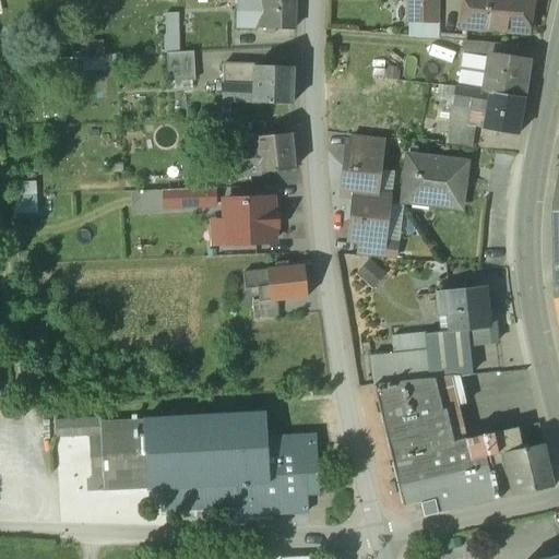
[(258,0),(237,0),(237,13),(258,13),(258,0)]
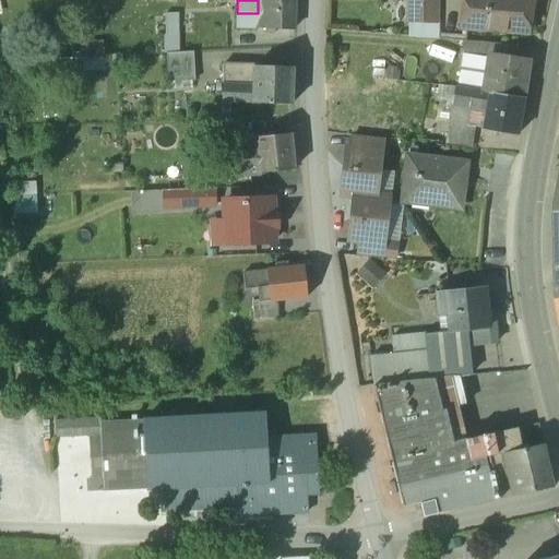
[(268,0),(258,0),(258,13),(257,27),(265,28),(266,28),(268,0)]
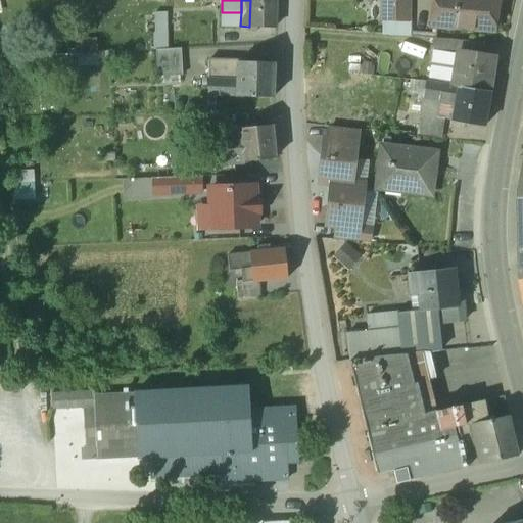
[(276,0),(250,0),(249,27),(248,27),(248,32),(256,32),(256,27),(275,28),(276,0)]
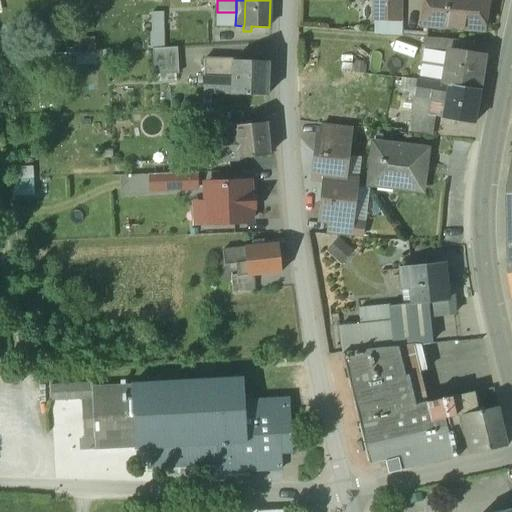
[(399,0),(374,0),(373,20),(398,21),(399,0)]
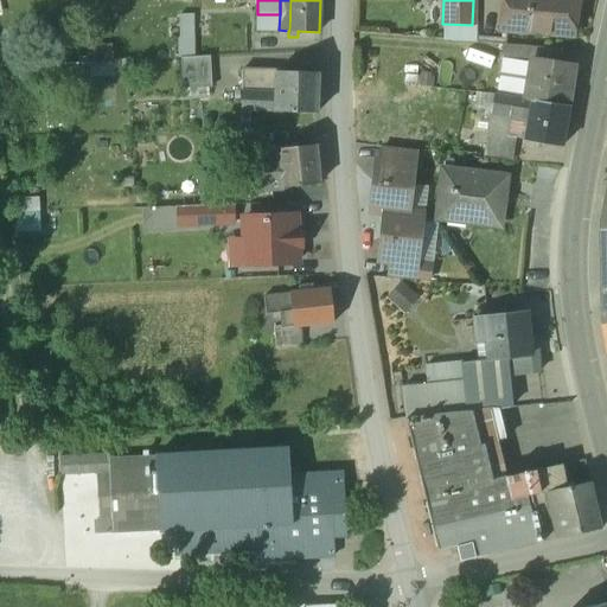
[(510,0),(505,31),(572,37),(576,0),(510,0)]
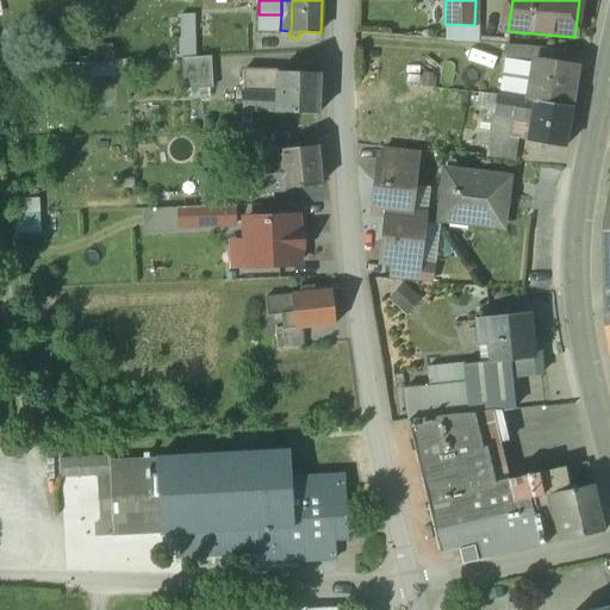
[(281,14),(259,14),(259,30),(280,30),(281,14)]
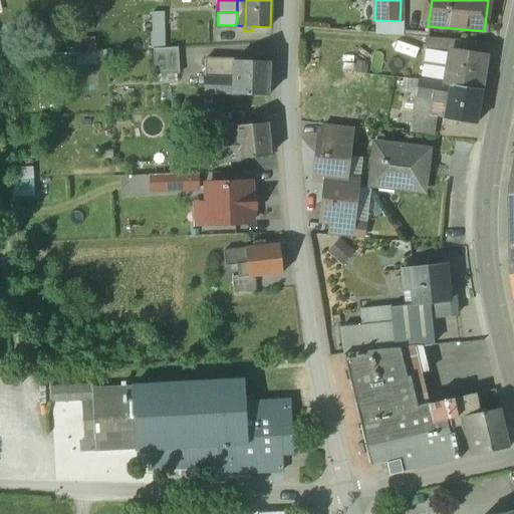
[(166,48),(163,14),(152,14),(154,49),(166,48)]
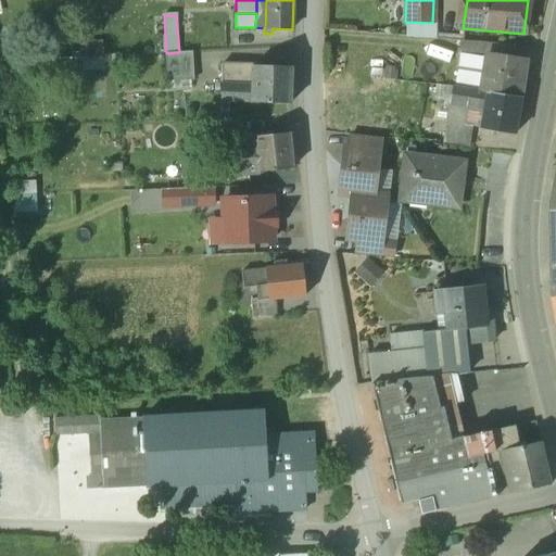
[(470,41),(459,41),(457,54),(484,59),(484,55),(487,43),(470,41)]
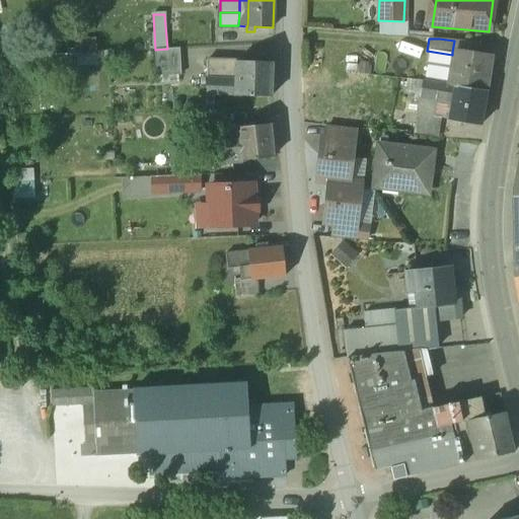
[(167,49),(155,50),(155,76),(181,75),(179,48),(167,49)]
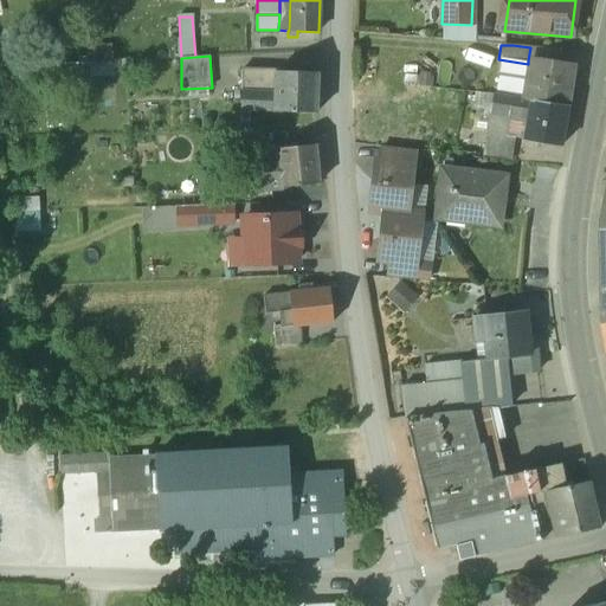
[(571,68),(528,60),(528,64),(522,100),(532,102),(565,107),(571,68)]
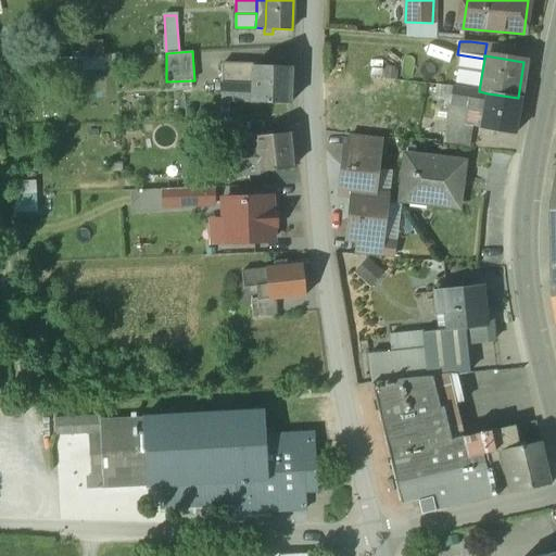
[(282,60),(262,60),(261,67),(252,66),(251,104),(289,104),(290,67),(281,67),(282,60)]
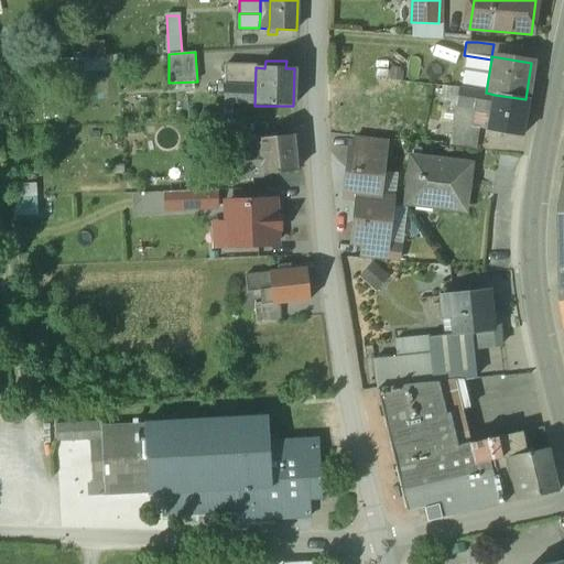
[(256,67),(224,67),(224,105),(255,106),(256,67)]
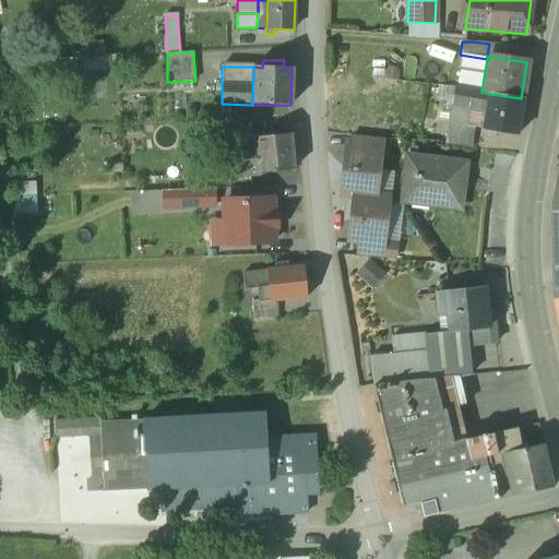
[(482,92),(454,87),(452,105),(470,107),(487,110),(490,94),(482,92)]
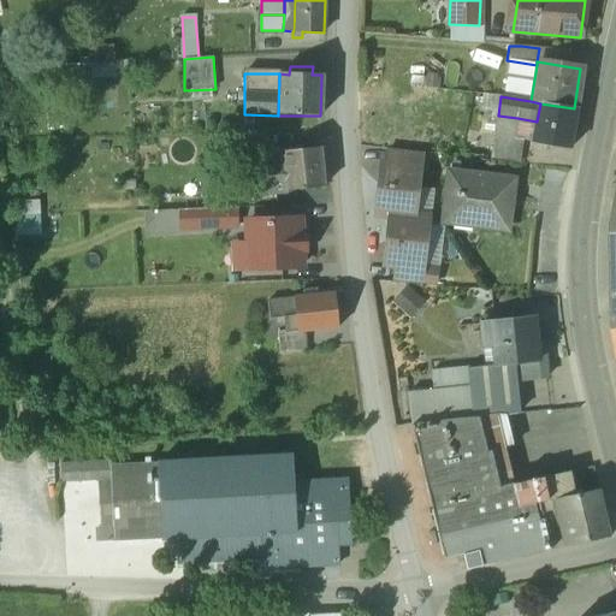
[(574,108),(540,104),(537,122),(533,142),(532,143),(568,150),(575,108),(574,108)]
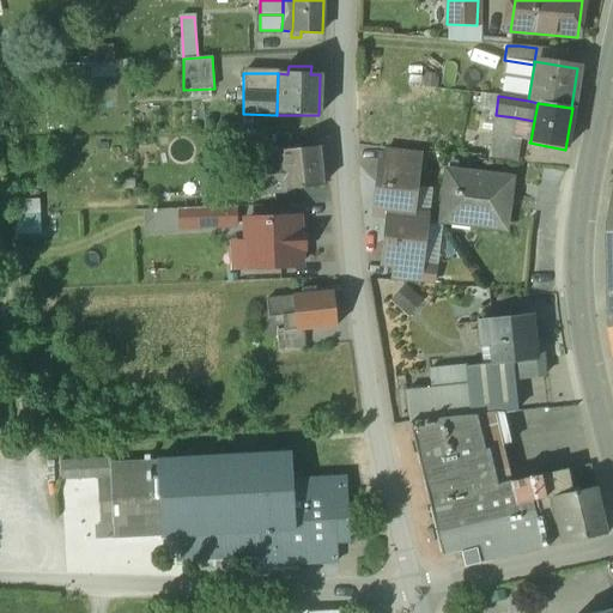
[(496,115),(492,137),(511,139),(515,117),(496,115)]
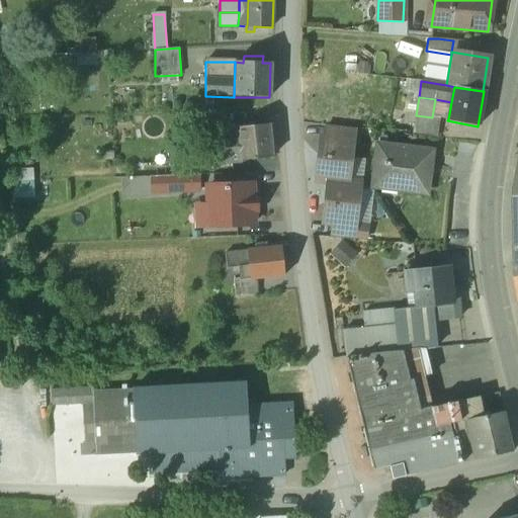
[(451,102),(435,99),(432,117),(440,118),(448,119),(451,102)]
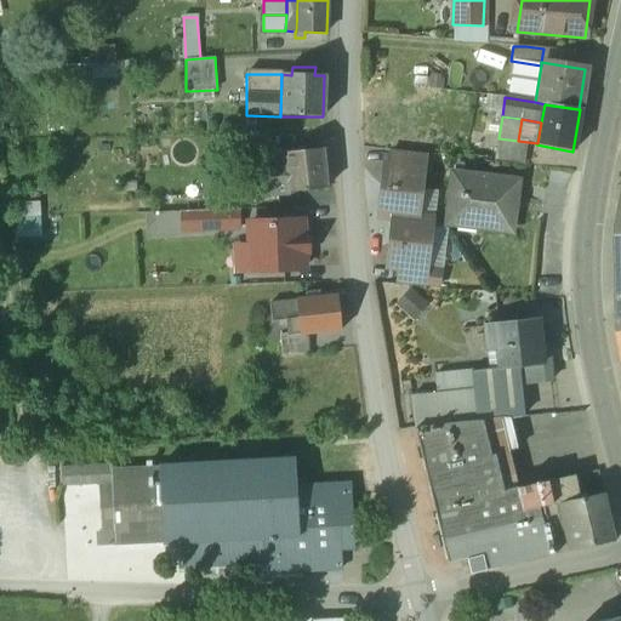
[(268,134),(229,135),(229,153),(269,152),(268,134)]
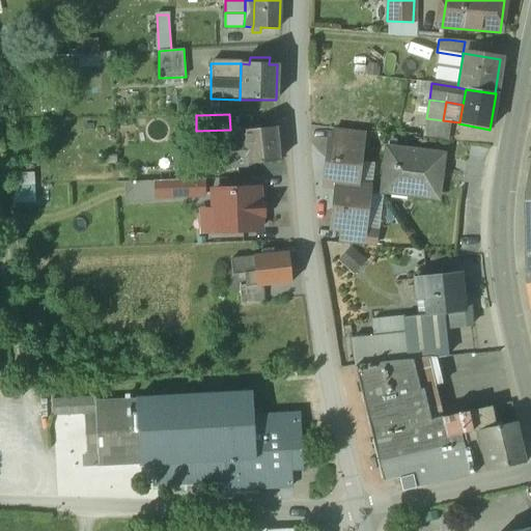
[(443,120),(426,118),(423,139),(448,141),(451,121),(443,120)]
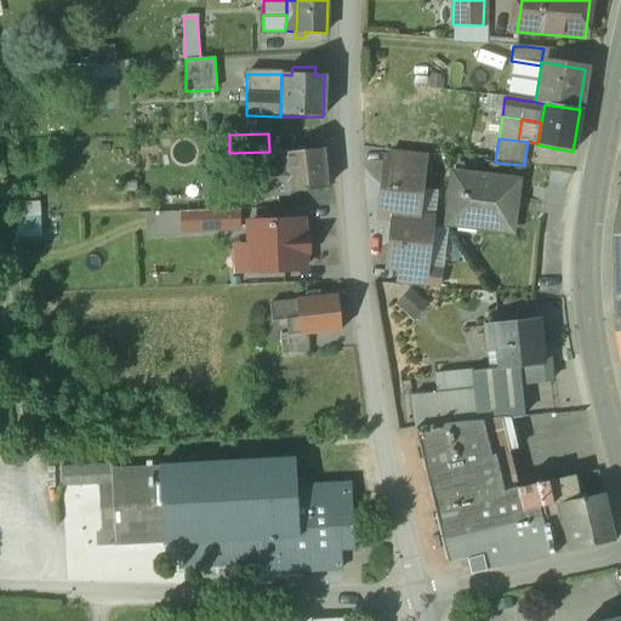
[(323,148),(286,153),(288,167),(290,192),(326,188),(323,148)]
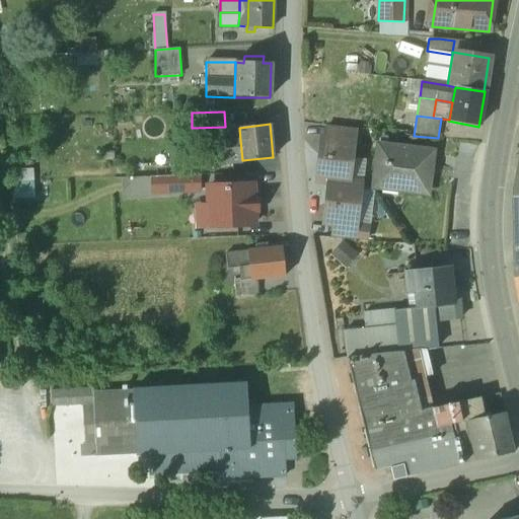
[(354,129),(326,126),(324,138),(353,141),(354,129)]
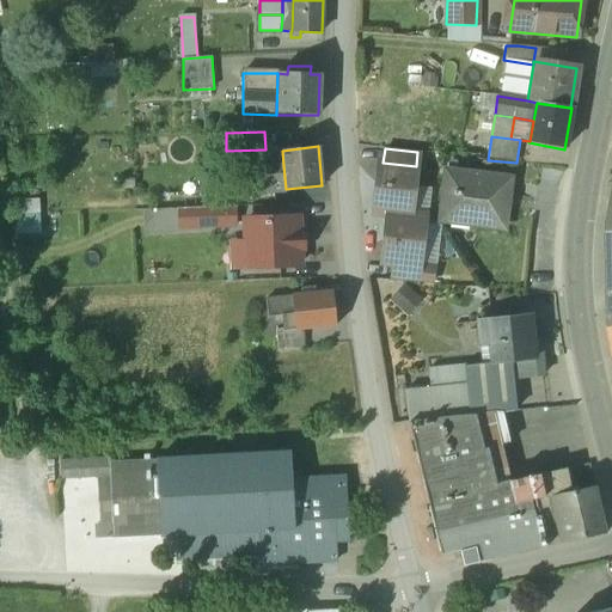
[(283,165),(269,166),(268,160),(249,163),(252,194),(286,189),(283,165)]
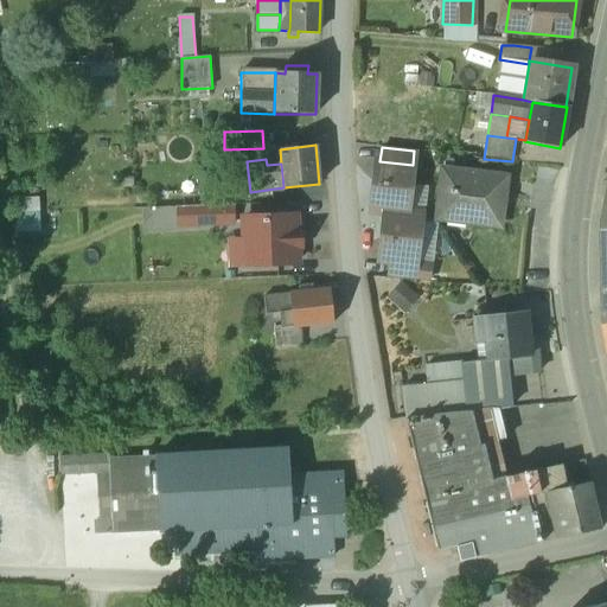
[(379,161),(375,161),(369,210),(384,212),(407,215),(413,165),(379,161)]
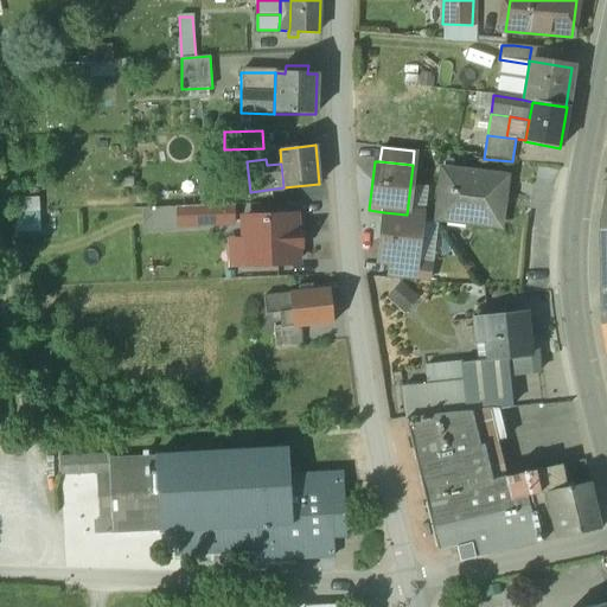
[(506,177),(441,168),(435,221),(500,228),(506,177)]
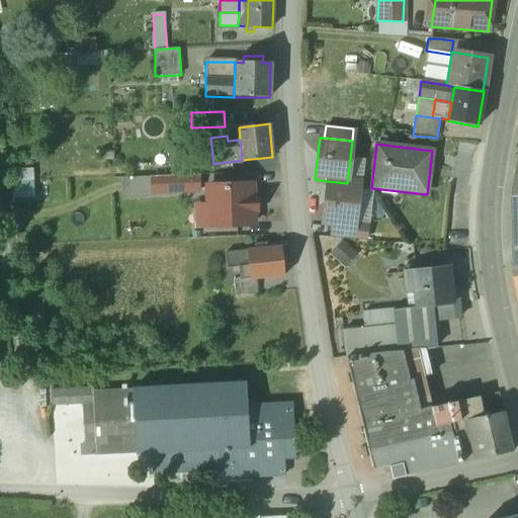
[(14,182),(33,182),(33,171),(10,171),(11,183),(14,182)]
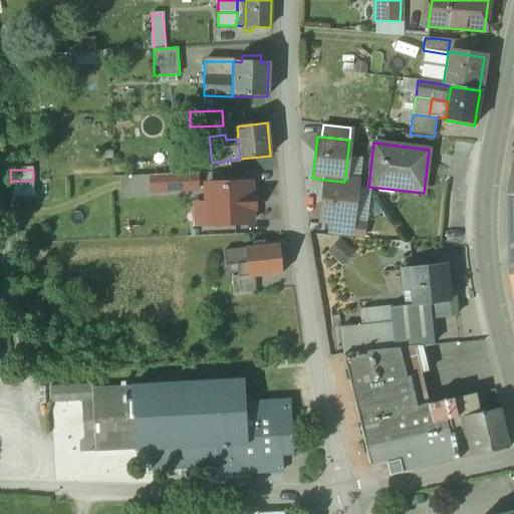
[(199,175),(150,177),(151,191),(199,190),(199,175)]
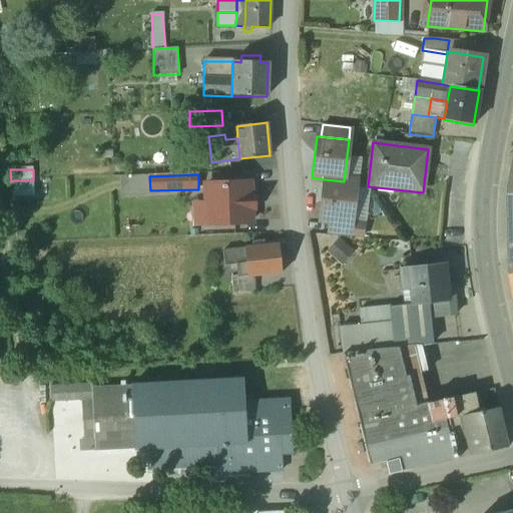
[(344,181),(325,179),(320,220),(331,222),(352,224),(352,222),(357,182),(344,181)]
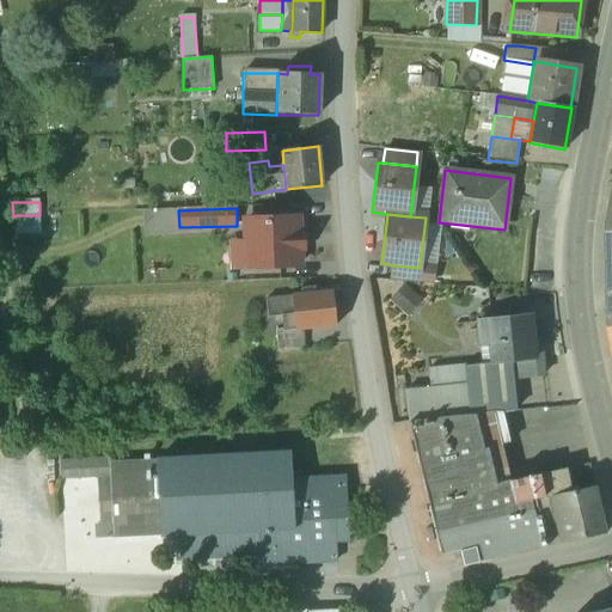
[(41,234),(40,215),(17,215),(18,234),(41,234)]
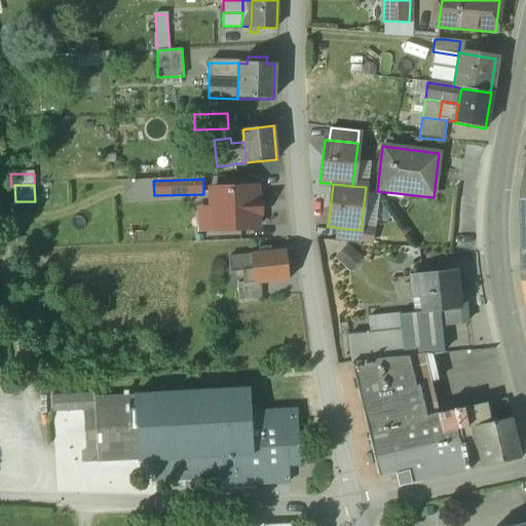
[(214,228),(258,227),(258,215),(261,215),(260,200),(257,200),(257,188),(212,190),(214,228)]
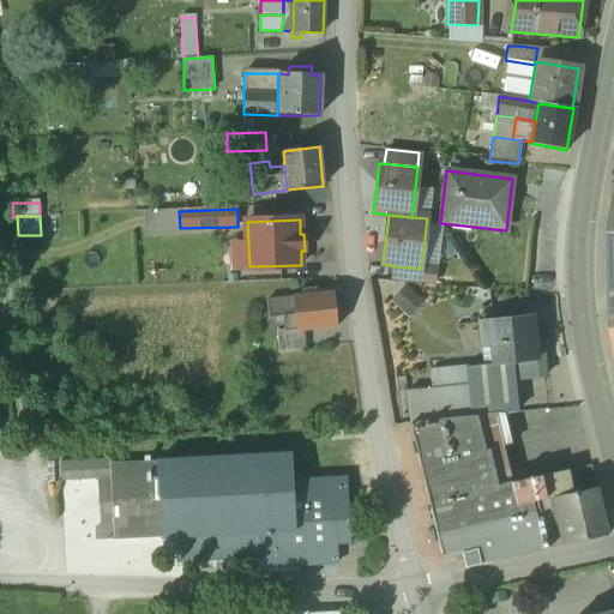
[(421,269),(396,266),(395,282),(433,284),(435,268),(421,266),(421,269)]
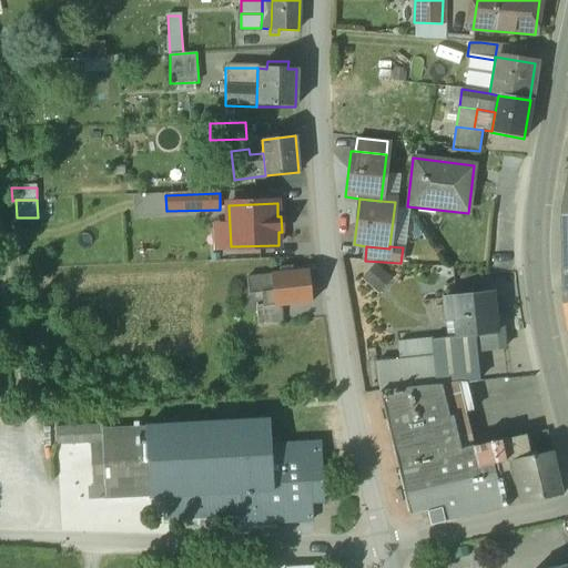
[(391,279),(376,265),(363,280),(377,293),(388,281),(391,279)]
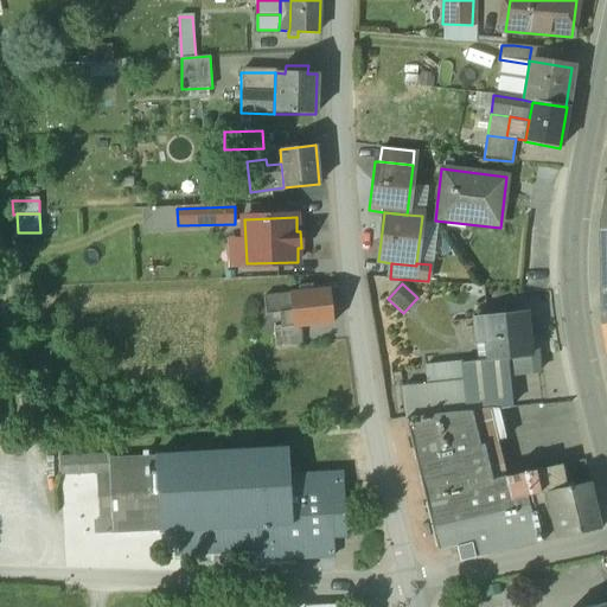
[(330,289),(310,292),(310,286),(300,286),(300,292),(289,293),(289,294),(292,312),(293,327),(301,326),(333,323),(330,289)]
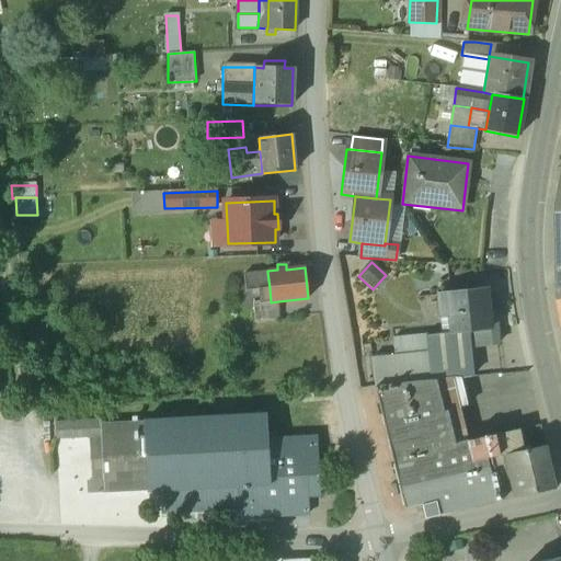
[(267,272),(243,274),(245,290),(260,289),(270,288),(267,272)]
